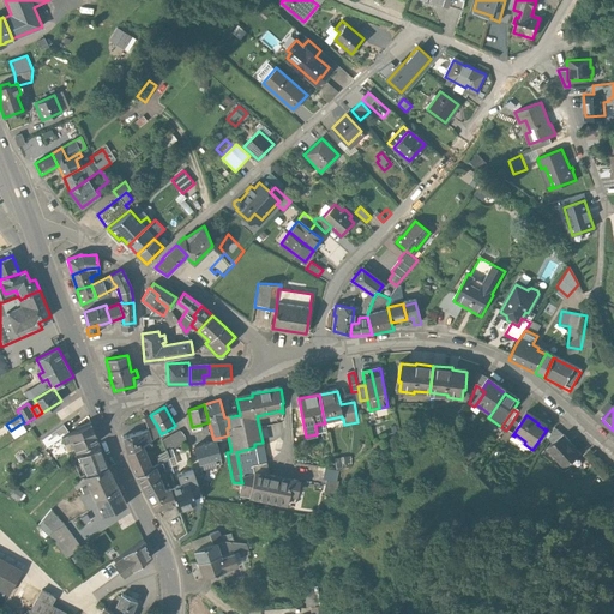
[(512,435),(519,426),(512,422),(506,431),(512,435)]
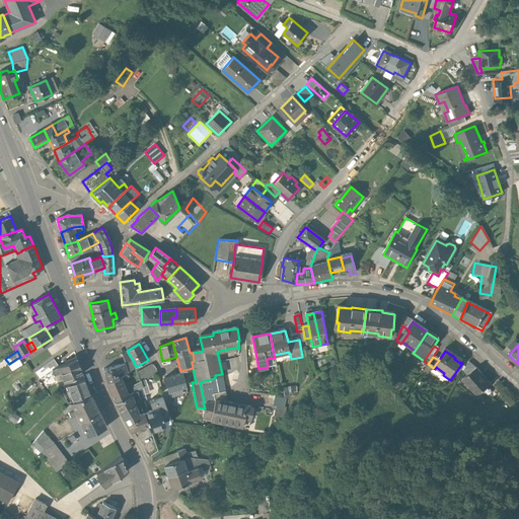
[(58,366),(59,365),(55,358),(35,372),(40,378),(53,369),(59,367),(58,366)]
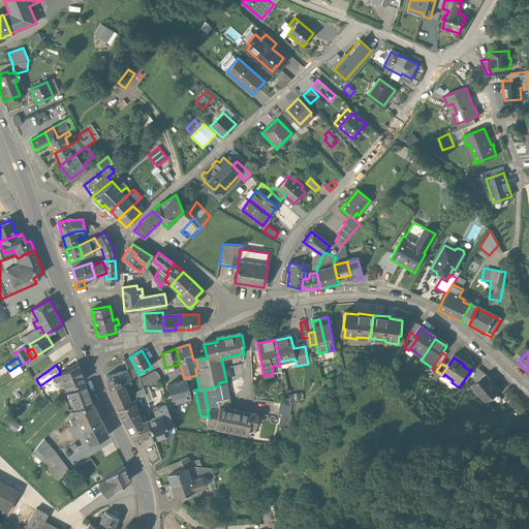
[(66,390),(86,381),(79,365),(60,372),(59,373),(60,374),(54,376),(59,389),(65,386),(66,390)]
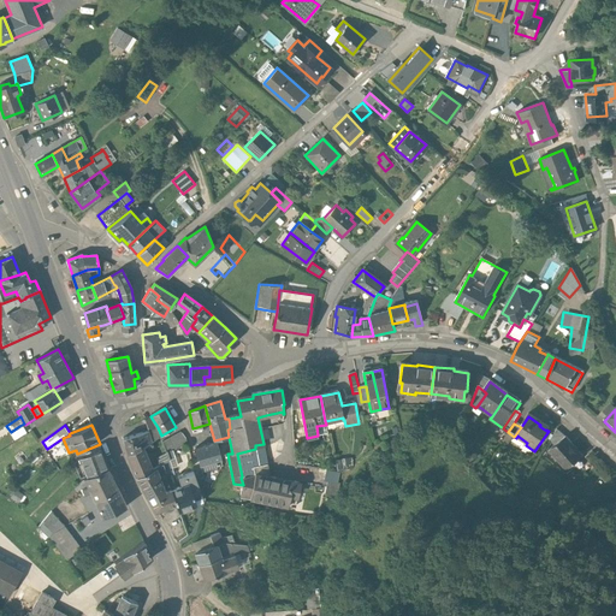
[(19,426),(11,432),(17,440),(25,434),(19,426)]
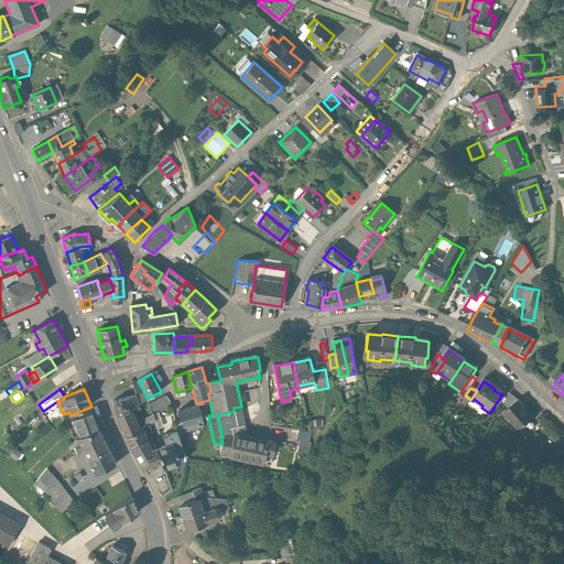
[(144,391),(136,394),(139,403),(141,402),(141,403),(148,399),(144,391)]
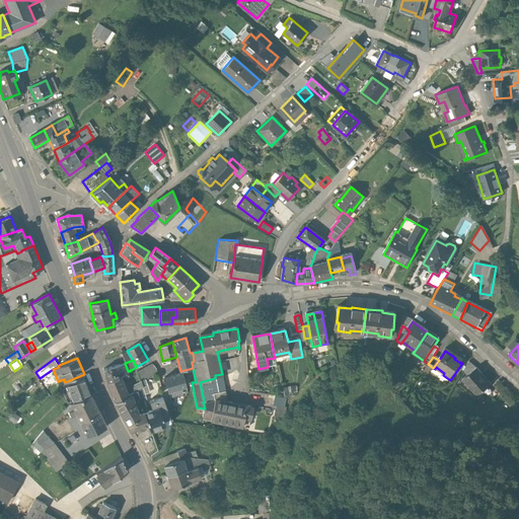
[(119,376),(128,371),(125,363),(103,369),(107,382),(119,377),(119,376)]
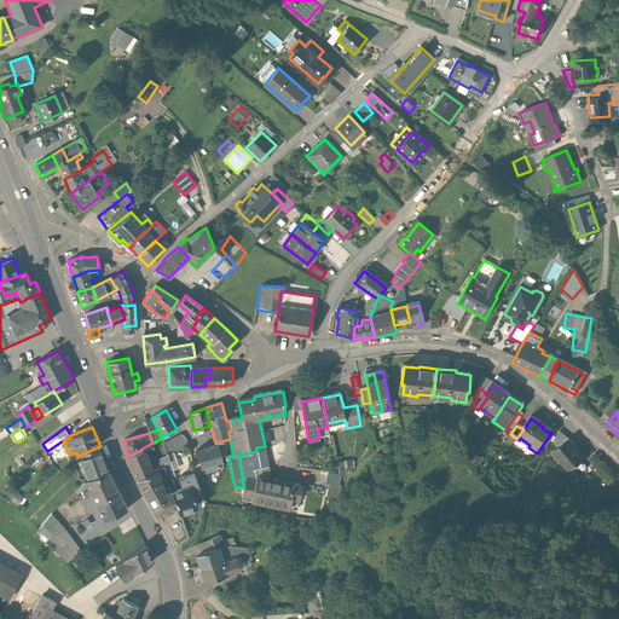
[(186,441),(181,434),(162,444),(169,462),(175,460),(173,452),(187,445),(186,441)]
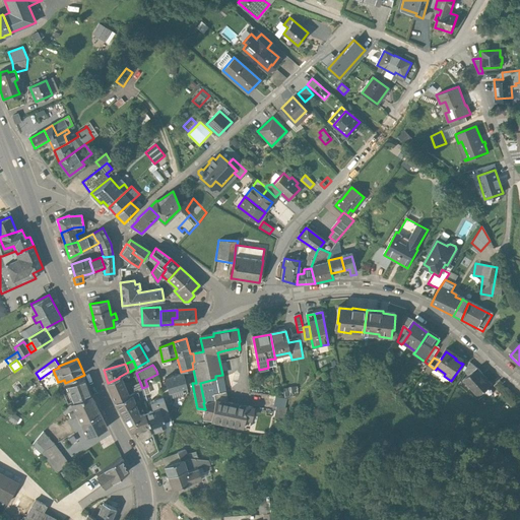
[(476,372),(462,383),(476,400),(490,390),(481,381),(482,379),(476,372)]
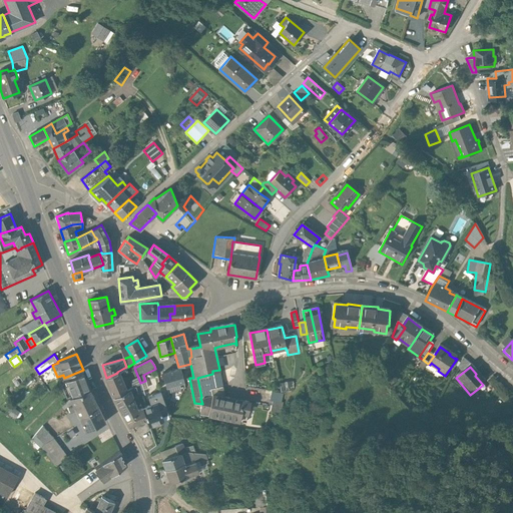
[(184,382),(180,368),(162,374),(166,387),(184,382)]
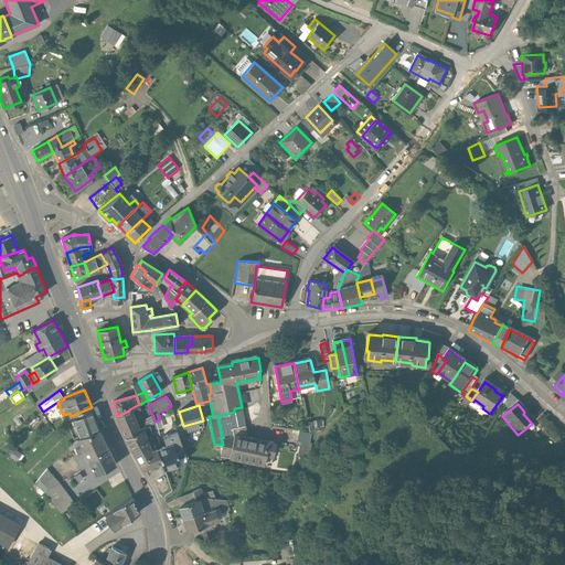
[(245,425),(242,407),(234,408),(234,412),(217,416),(222,437),(233,435),(232,428),(245,425)]
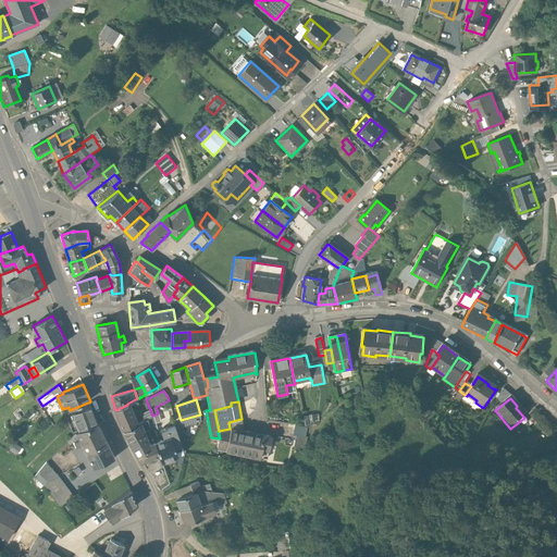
[(72,412),(79,431),(98,421),(91,405),(72,412)]
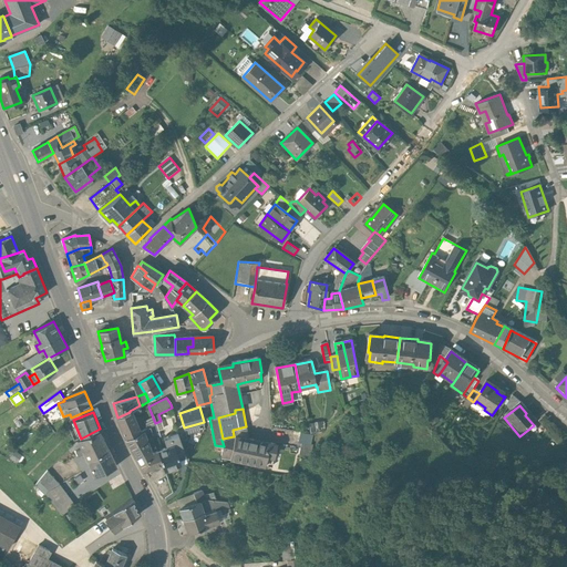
[(131,412),(130,412),(117,418),(125,439),(140,432),(131,412)]
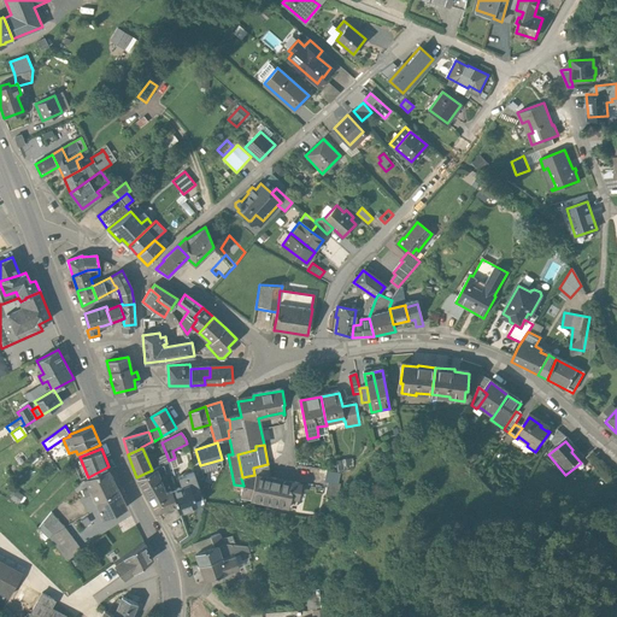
[(164,464),(152,470),(136,477),(156,511),(177,504),(171,491),(165,493),(159,476),(166,474),(164,464)]
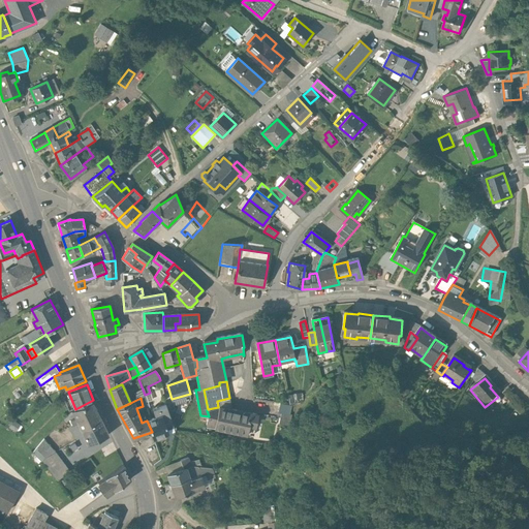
[(75,409),(73,409),(83,429),(102,419),(93,400),(75,409)]
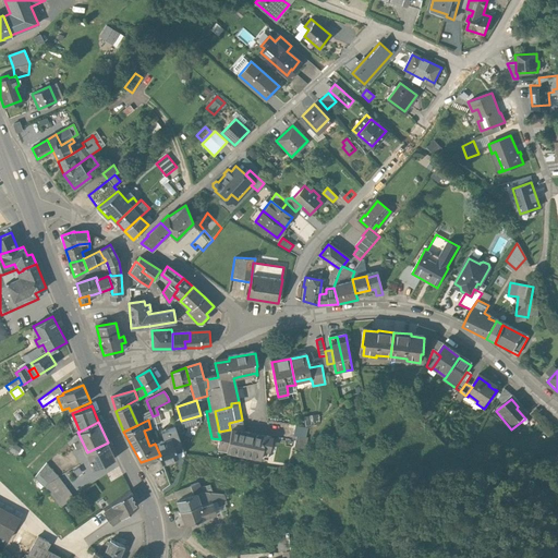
[(165,440),(155,444),(160,456),(162,462),(178,457),(174,448),(182,446),(176,427),(161,433),(165,440)]
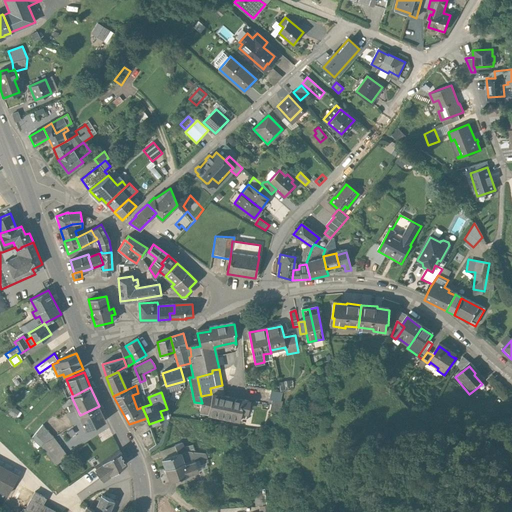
[(249,402),(212,394),(211,394),(201,396),(200,397),(202,403),(199,412),(245,422),(249,402)]
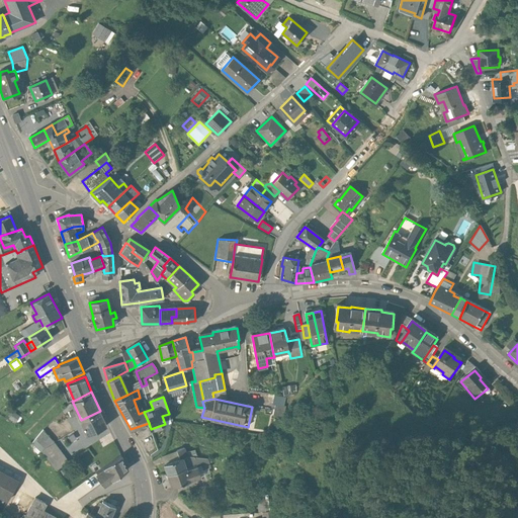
[(16,415),(11,410),(5,416),(10,421),(16,415)]
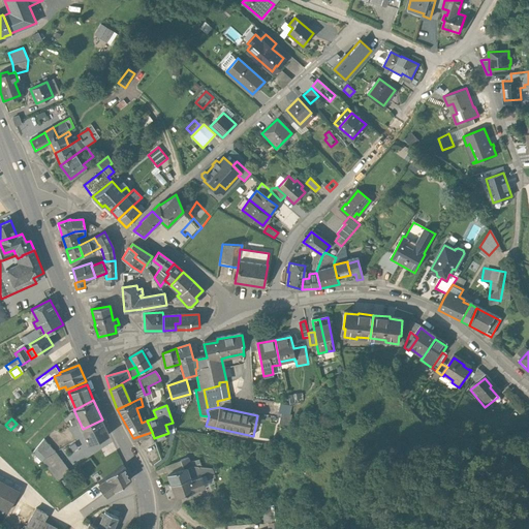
[(110,434),(102,419),(83,429),(90,443),(110,434)]
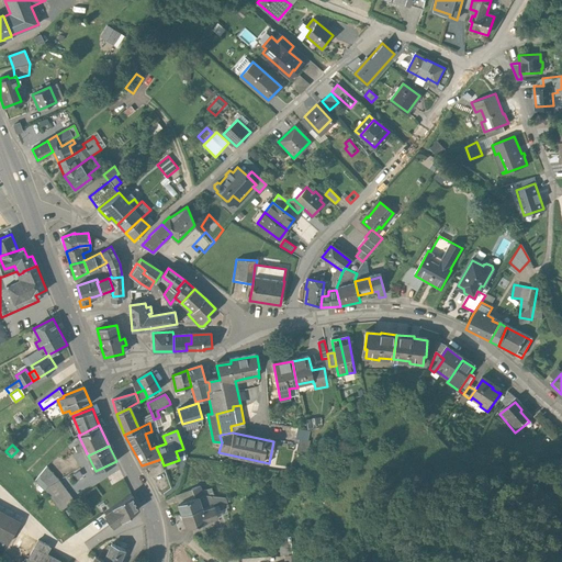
[(58,481),(47,468),(34,480),(36,483),(44,491),(46,489),(58,481)]
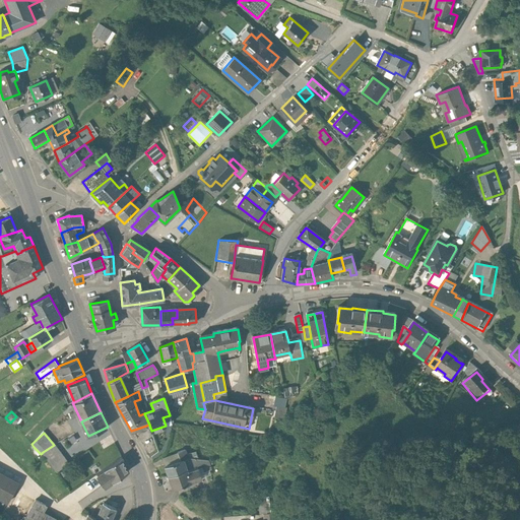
[(69,463),(54,445),(43,452),(57,471),(69,463)]
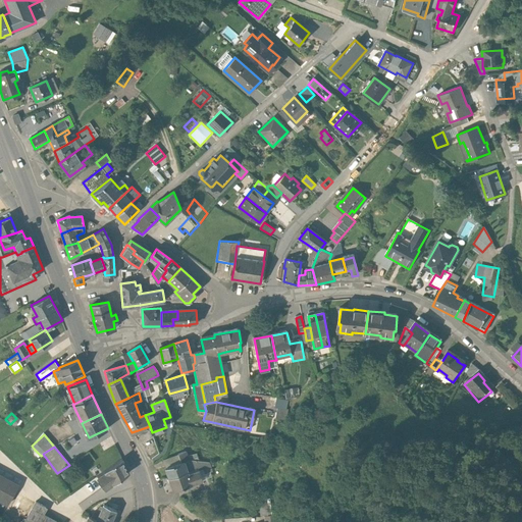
[(41,456),(34,449),(30,452),(37,459),(41,456)]
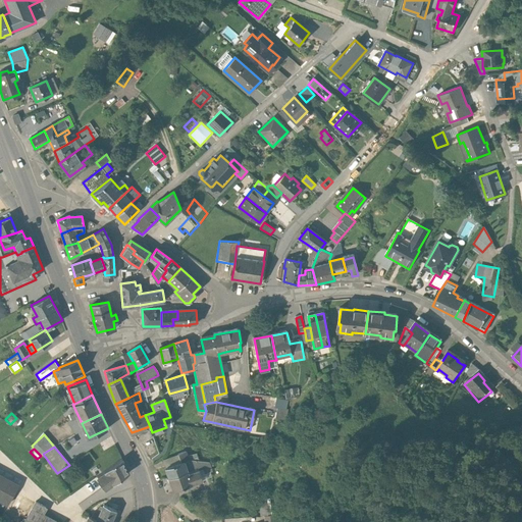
[(168,477),(187,471),(184,462),(189,460),(188,456),(186,452),(177,455),(181,462),(165,468),(168,477)]
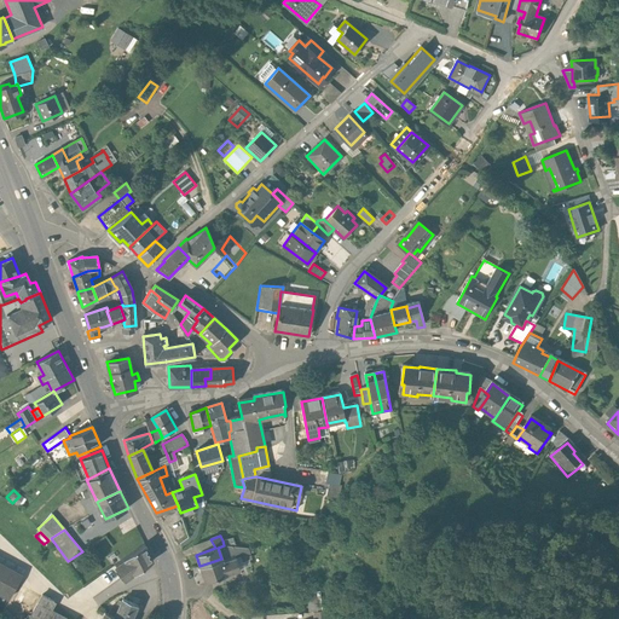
[(232,538),(223,541),(224,545),(218,548),(221,559),(224,562),(236,559),(241,570),(252,566),(248,549),(236,547),(232,538)]
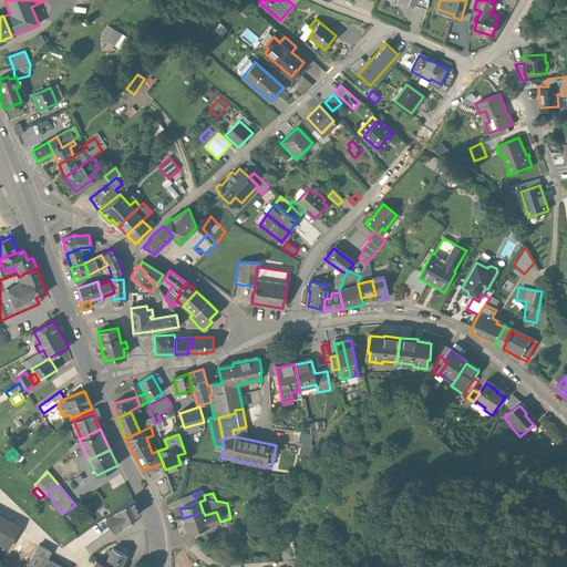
[(133,498),(114,513),(123,526),(142,514),(133,498)]
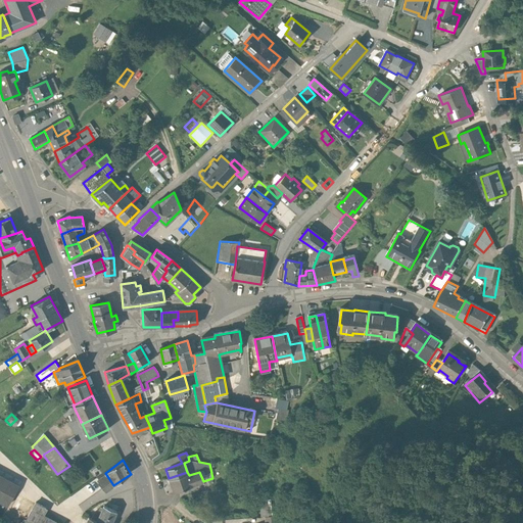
[(189,475),(187,472),(169,478),(174,491),(203,481),(199,472),(189,475)]
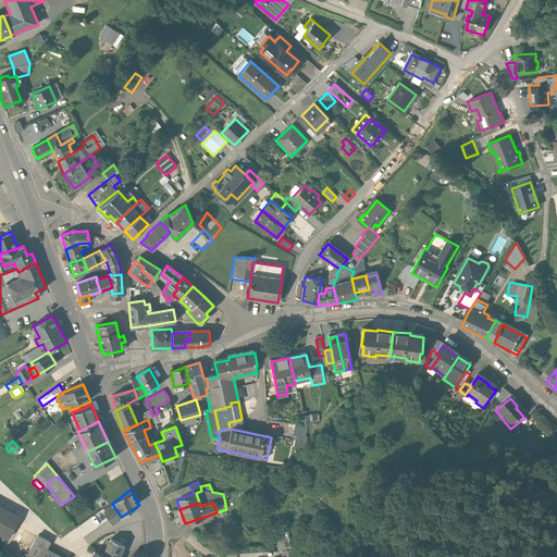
[(112,504),(100,512),(108,523),(112,520),(113,522),(121,517),(112,504)]
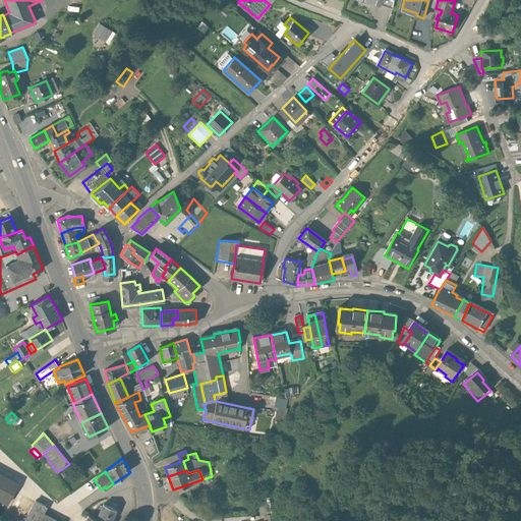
[(0,491),(8,477),(0,472),(0,491)]
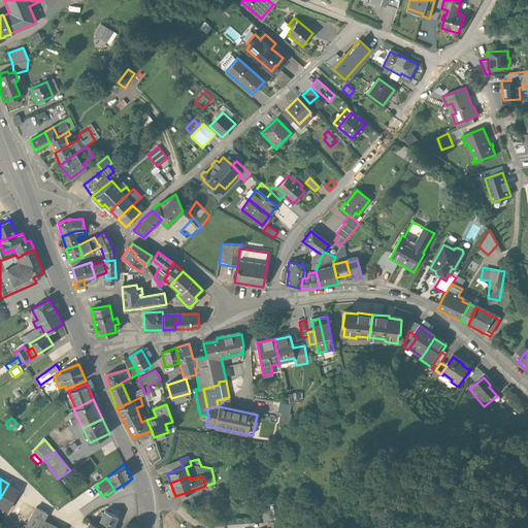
[(20,490),(8,484),(0,498),(0,506),(7,510),(20,490)]
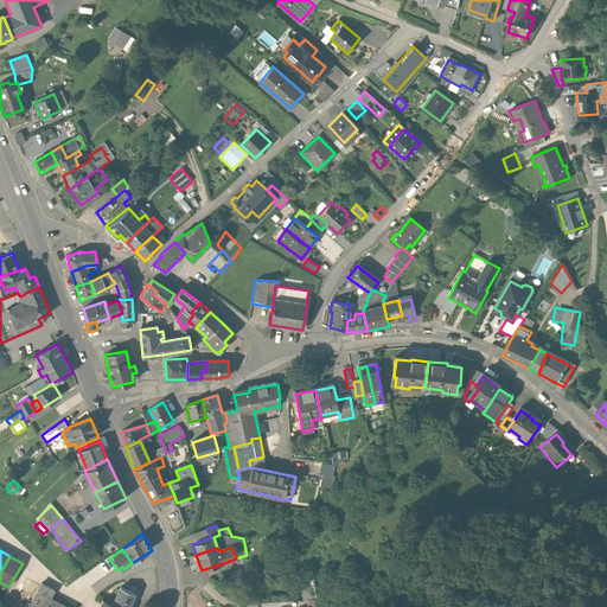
[(38,587),(21,576),(13,590),(31,602),(27,606),(64,606),(51,599),(56,590),(40,582),(38,587)]
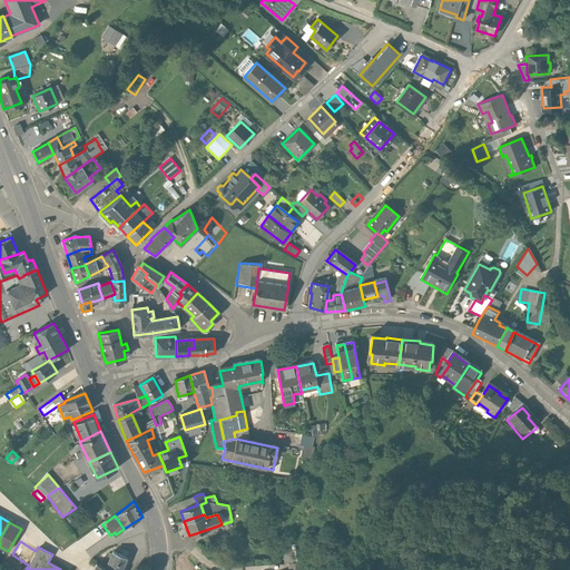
[(104,560),(101,566),(110,569),(121,569),(127,559),(126,559),(112,552),(108,562),(104,560)]
